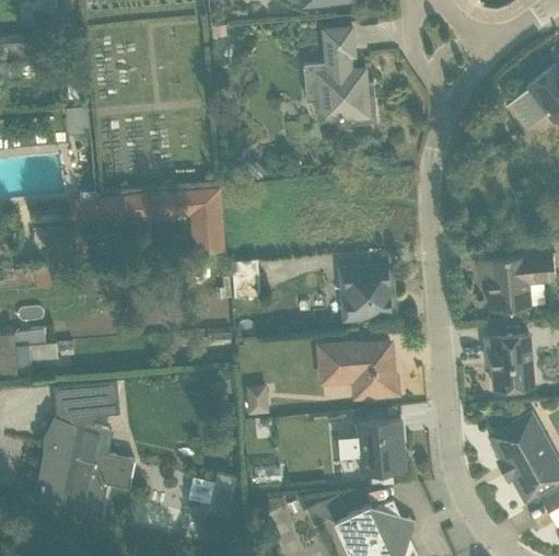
[(354,126),(377,124),(373,83),(367,84),(365,69),(351,70),(350,58),(354,57),(352,29),(321,31),(324,64),(303,66),(306,103),(318,102),(319,124),(354,120),(354,126)]
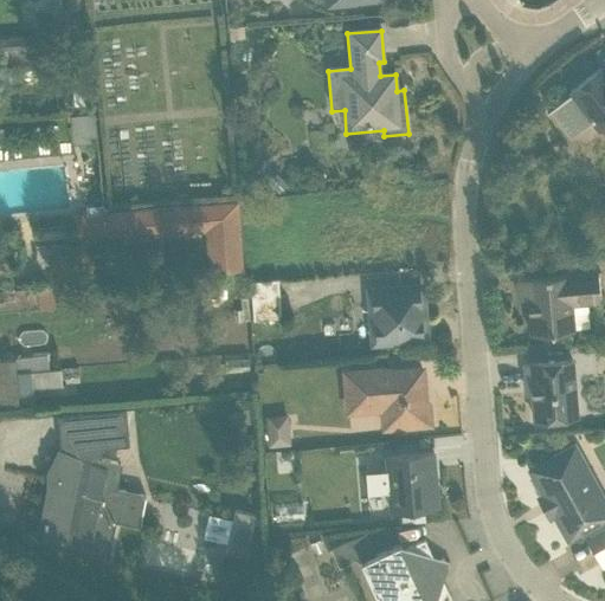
[(0,64),(38,62),(37,37),(0,39),(0,64)]
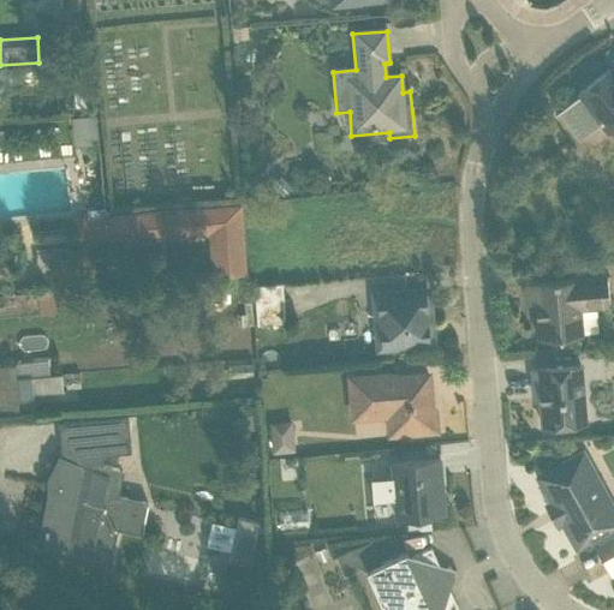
[(64,111),(90,109),(87,66),(72,67),(73,84),(63,85),(64,111)]
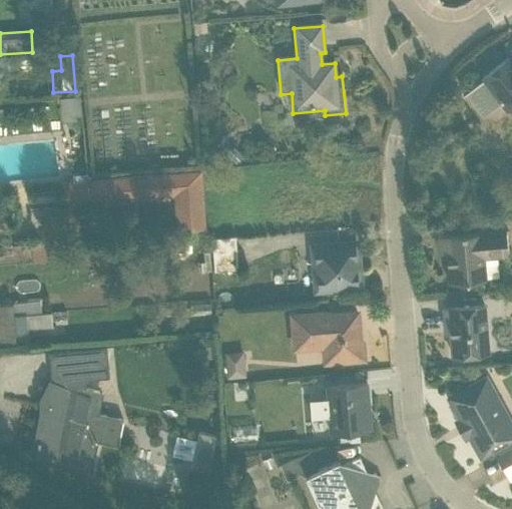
[(0,68),(13,68),(13,59),(0,59),(0,68)]
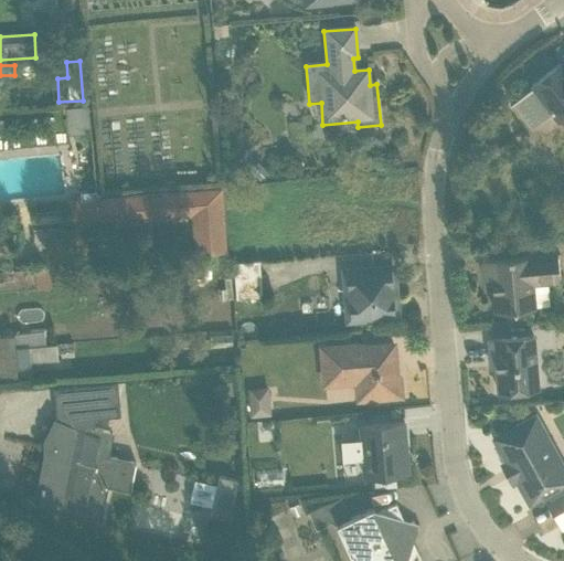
[(563,71),(560,66),(532,87),(533,88),(510,106),(511,107),(514,105),(532,129),(551,115),(557,125),(563,119),(563,71)]
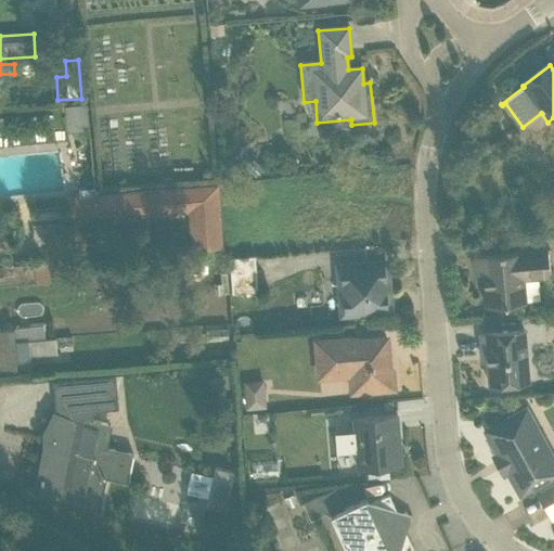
[(67,135),(89,132),(87,106),(65,109),(67,135)]
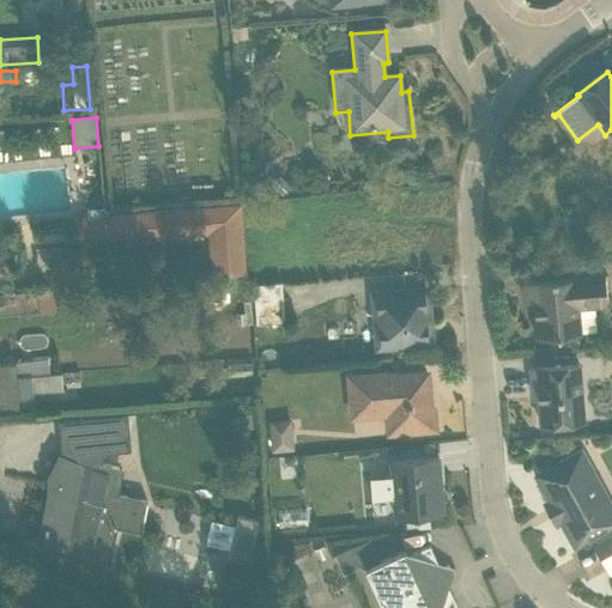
[(247,277),(242,206),(109,216),(109,212),(104,212),(104,208),(88,210),(89,218),(77,219),(78,244),(110,243),(110,245),(207,239),(211,278),(247,277)]
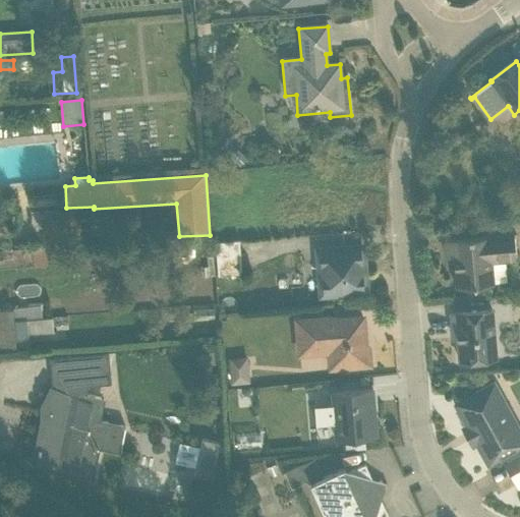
[(516,263),(514,236),(445,242),(447,260),(453,259),(456,290),(495,287),(493,265),(516,263)]
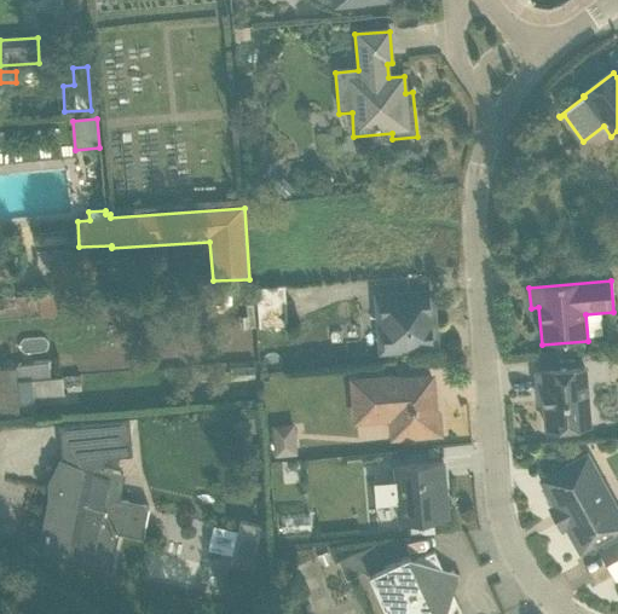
[(258,329),(287,326),(284,288),(255,289),(258,329)]
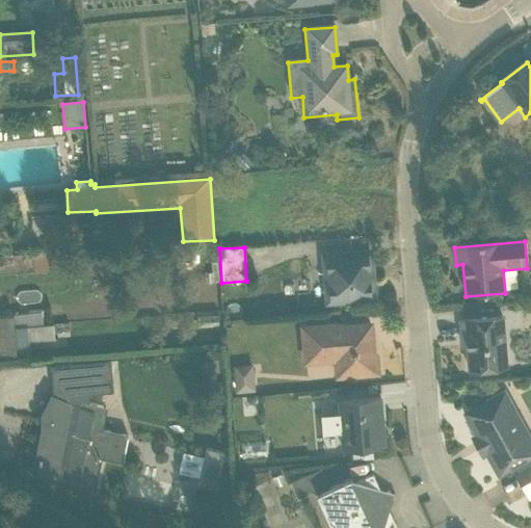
[(324,304),(373,298),(369,253),(321,258),(324,304)]
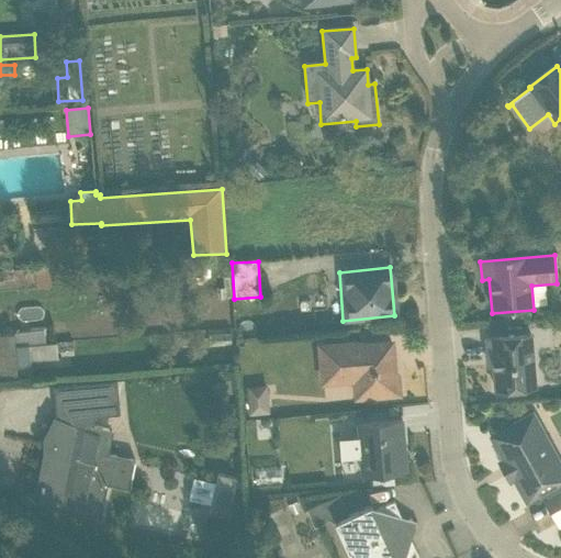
[(13,336),(0,336),(0,380),(33,377),(31,364),(58,360),(57,347),(15,350),(13,336)]
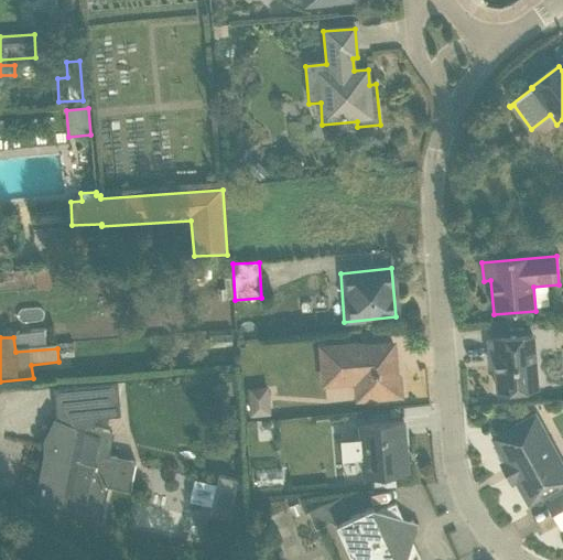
[(497,394),(539,390),(534,337),(488,341),(490,359),(494,358),(497,394)]
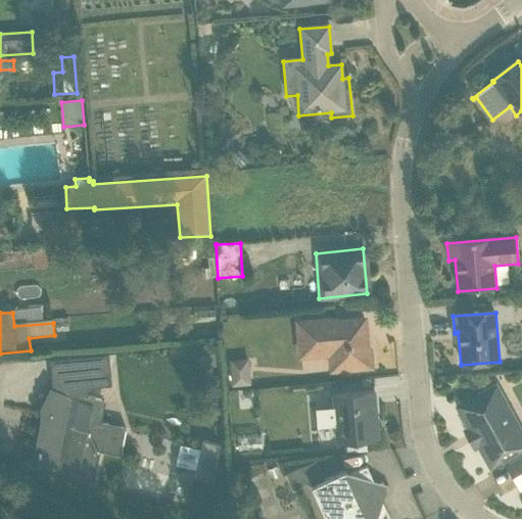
[(365,334),(364,319),(295,324),(298,361),(328,358),(329,371),(372,367),(371,349),(370,348),(369,348),(368,348),(367,348),(367,346),(366,346),(365,345),(363,345),(362,337),(363,337),(365,336),(365,334)]
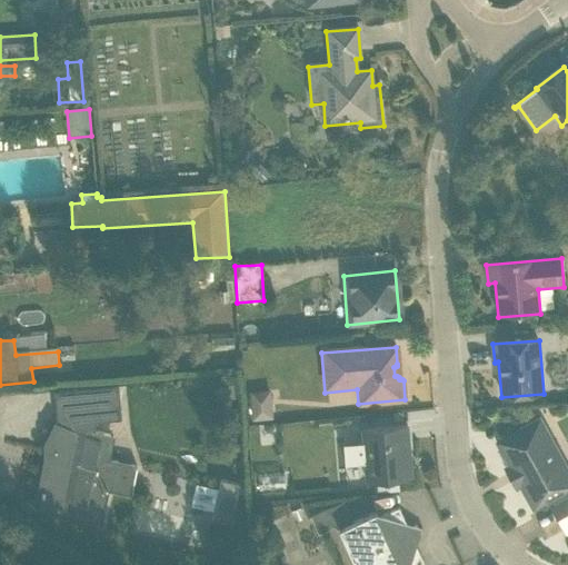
[(40,513),(102,525),(109,492),(130,496),(136,467),(109,462),(115,437),(93,433),(96,422),(121,420),(117,388),(55,394),(58,424),(55,423),(43,445),(43,459),(36,497),(42,498),(40,513)]
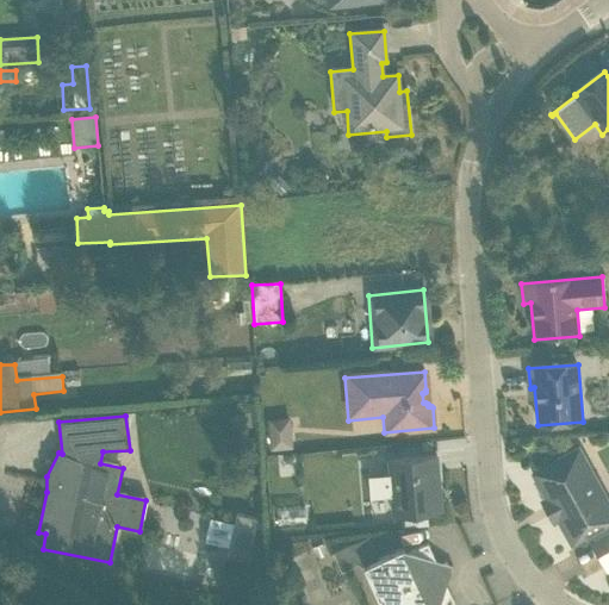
[(269,453),(292,450),(290,419),(267,420),(269,453)]
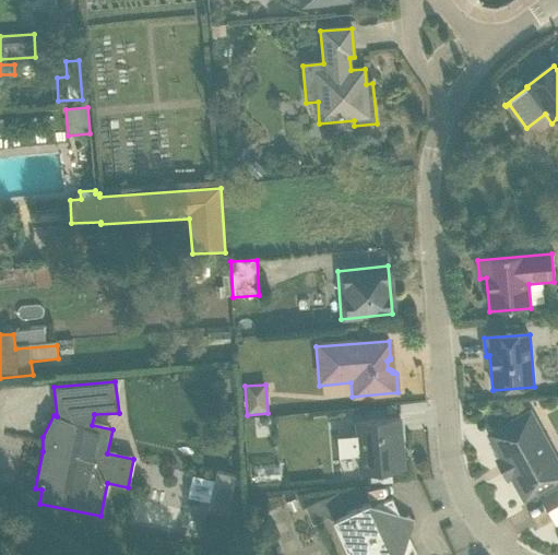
[(523,502),(557,483),(557,460),(531,411),(487,436),(500,460),(496,461),(507,481),(510,479),(523,502)]
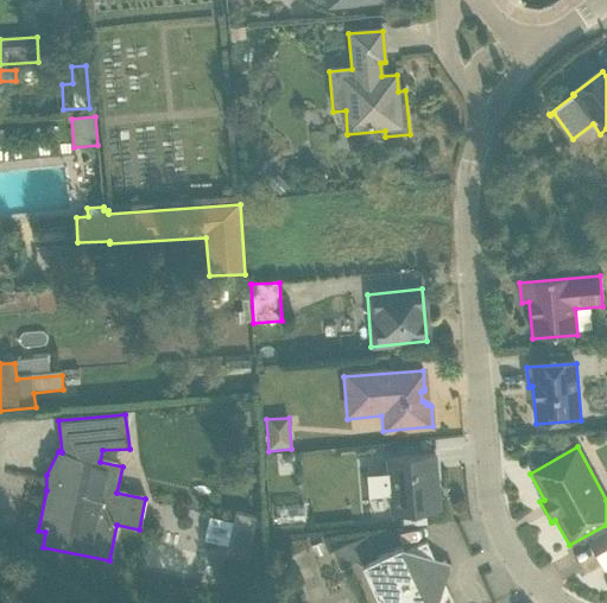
[(391,516),(440,512),(435,455),(386,459),(387,474),(367,476),(368,497),(389,495),(391,516)]
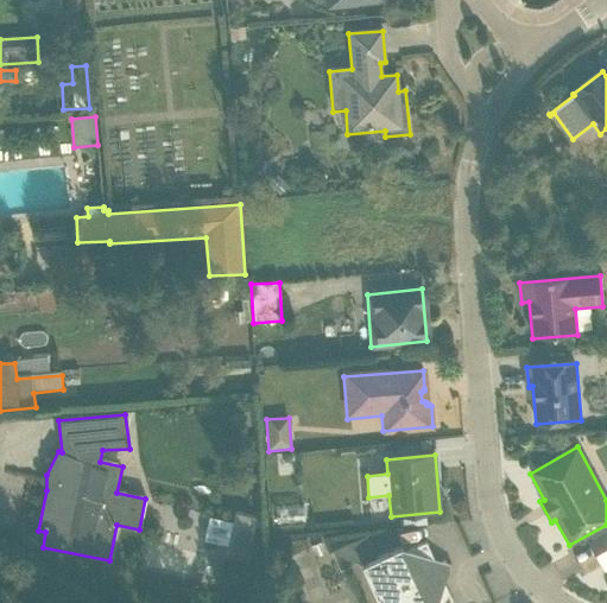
[(292,528),(307,527),(304,506),(290,507),(290,508),(282,509),(283,527),(291,526),(292,528)]
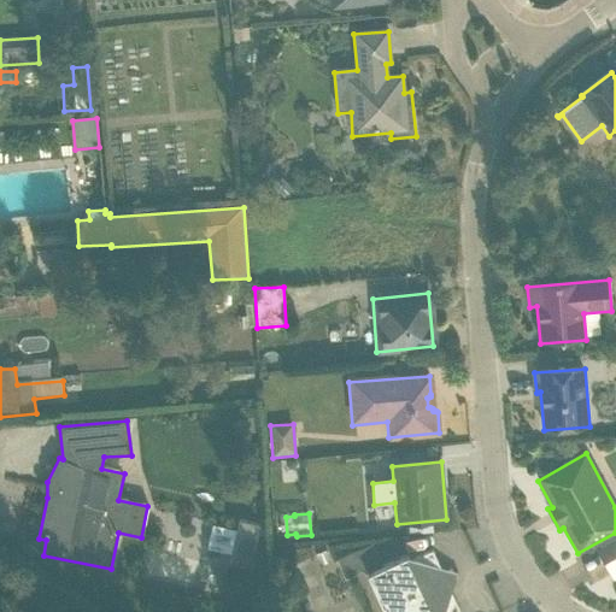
[(229,563),(248,566),(258,524),(239,519),(236,529),(213,524),(209,547),(232,552),(229,563)]
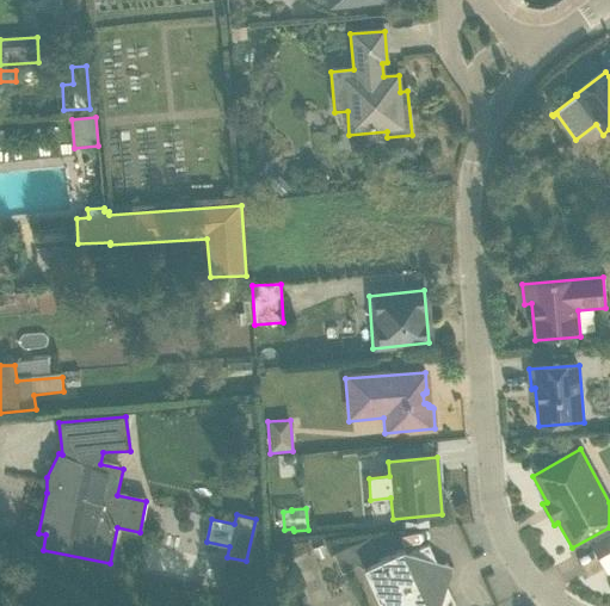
[(609,533),(593,543),(608,569),(609,568),(609,533)]
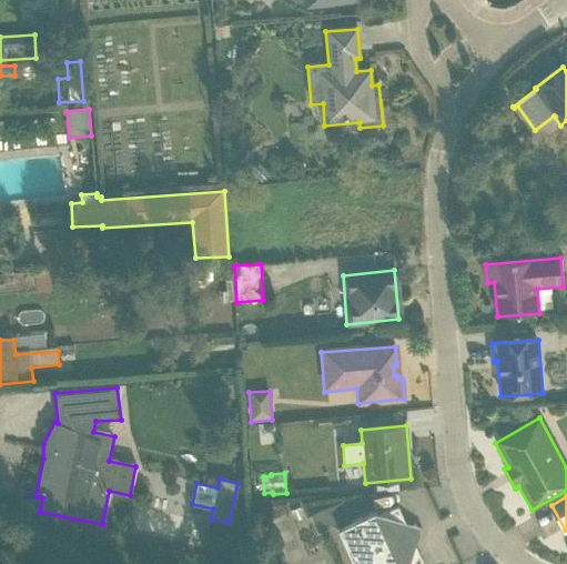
[(309,516),(317,534),(350,520),(342,502),(309,516)]
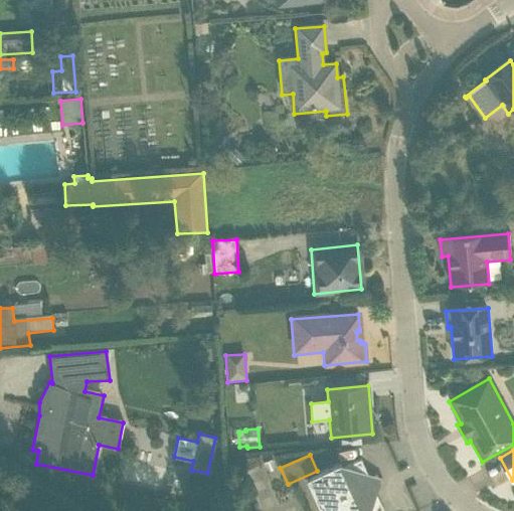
[(307,479),(321,510),(383,510),(361,460),(347,466),(339,465),(307,479)]
